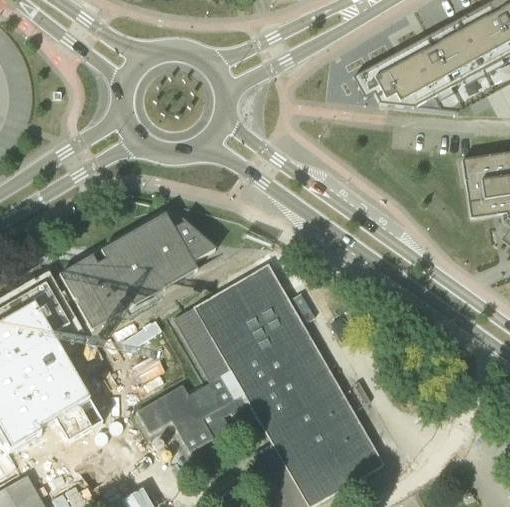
[(493,0),(456,20),(483,69),(509,53),(509,0),(493,0)]
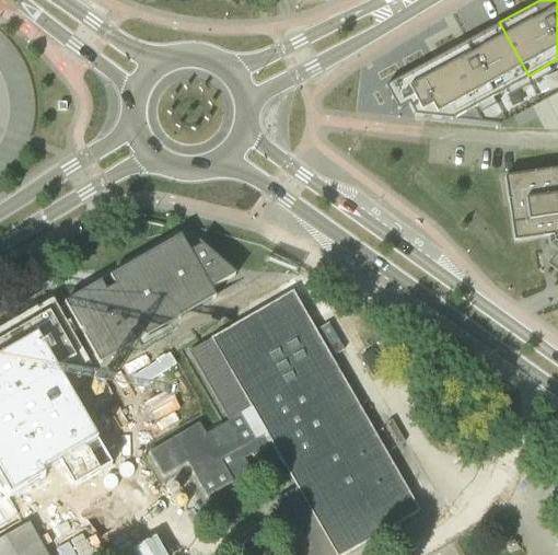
[(527,76),(529,76),(499,22),(386,82),(386,83),(398,106),(409,102),(416,113),(453,117),(484,117),(477,103),(527,76)]
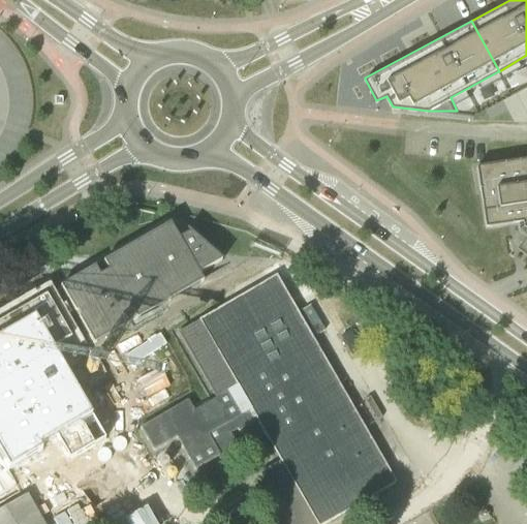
[(521,242),(526,246),(526,156),(477,164),(481,186),(485,185),(490,220),(519,216),(520,220),(521,227),(526,232),(526,234),(521,242)]
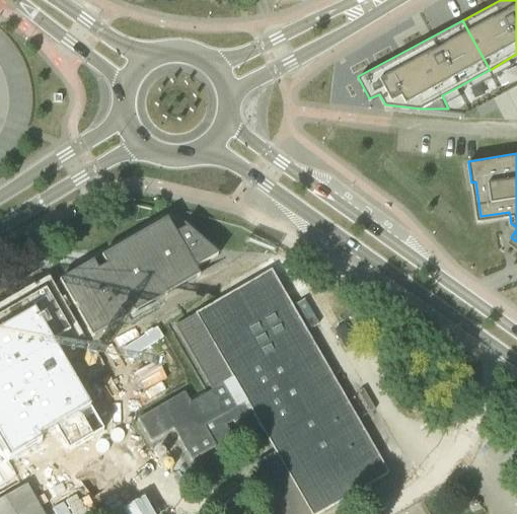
[(60,277),(93,334),(200,273),(195,265),(219,251),(185,221),(183,223),(187,225),(176,231),(167,215),(102,252),(107,262),(102,265),(99,267),(94,258),(60,277)]
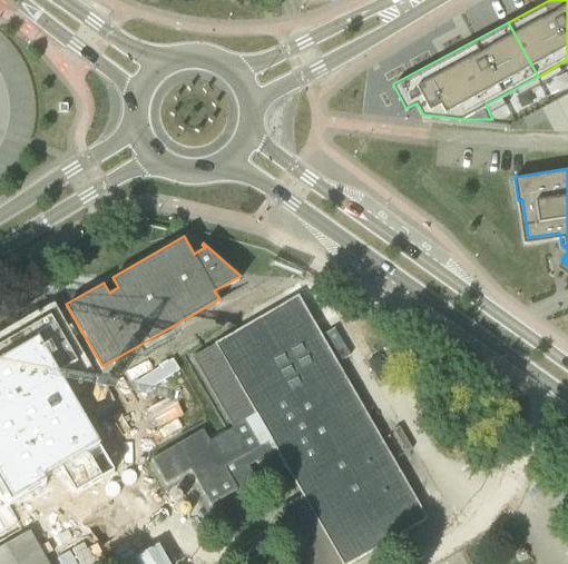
[(567,265),(561,260),(558,265),(567,271),(567,265)]
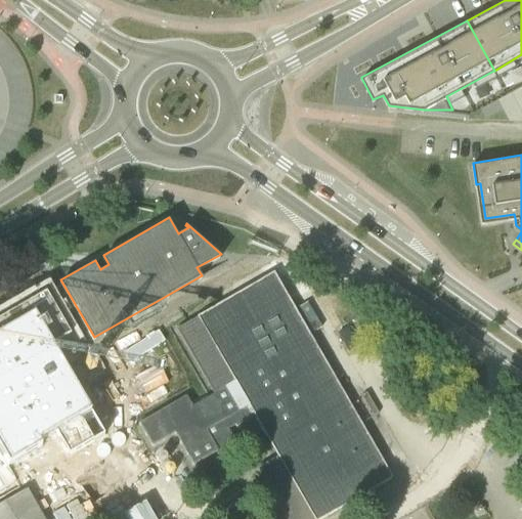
[(187,392),(139,420),(153,442),(176,429),(194,462),(217,448),(219,452),(237,442),(229,425),(236,421),(237,423),(252,415),(251,413),(255,411),(278,452),(258,465),(289,518),(314,518),(393,475),(274,269),(177,327),(214,390),(193,401),(187,392)]
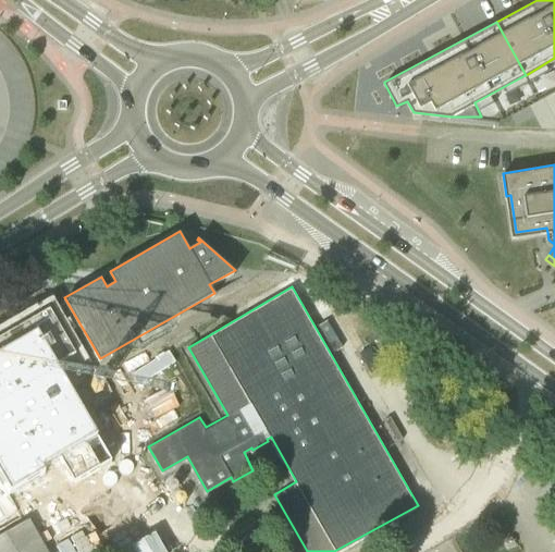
[(32,493),(69,474),(0,343),(0,504),(20,494),(1,461),(12,455),(32,493)]
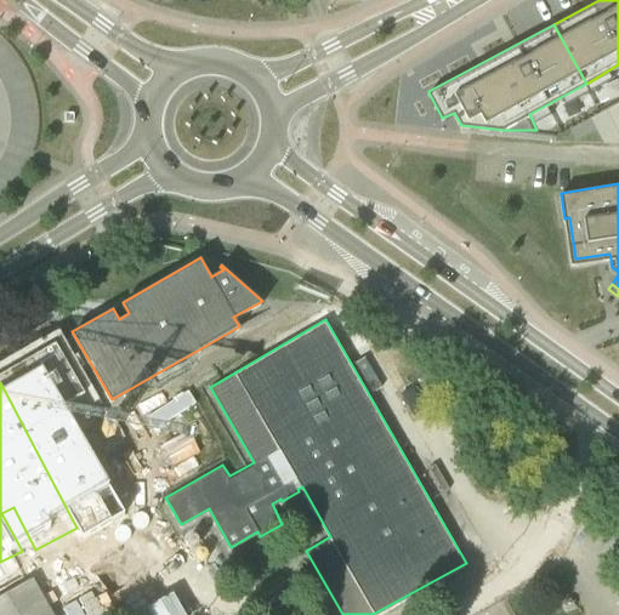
[(56,614),(34,575),(0,593),(0,614),(56,614)]
